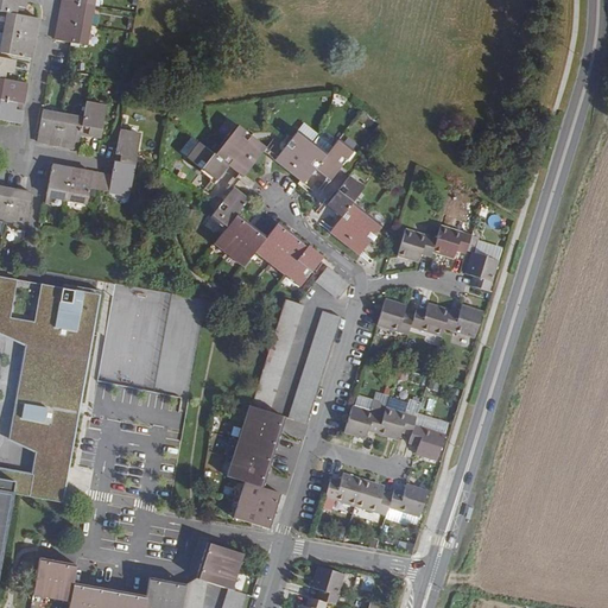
[(18,7),(25,8),(25,0),(0,0),(0,11),(8,13),(4,33),(1,52),(0,54),(32,58),(39,19),(24,16),(17,14),(18,7)]
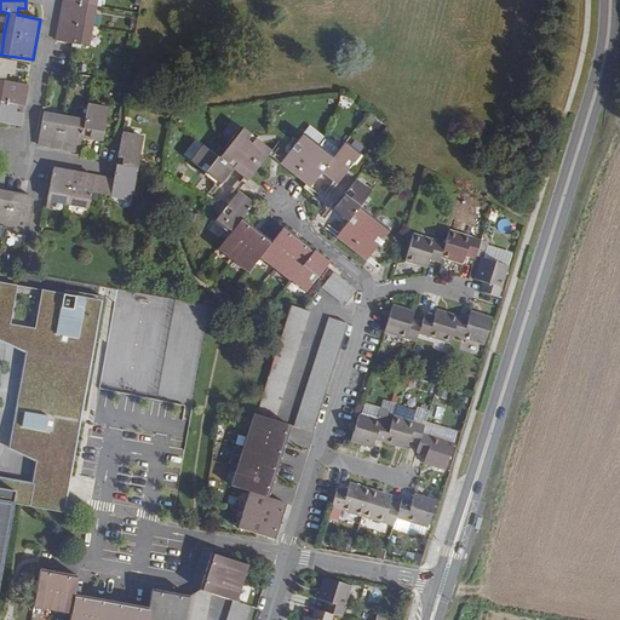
[(96,0),(64,0),(58,41),(89,46),(96,5),(96,0)]
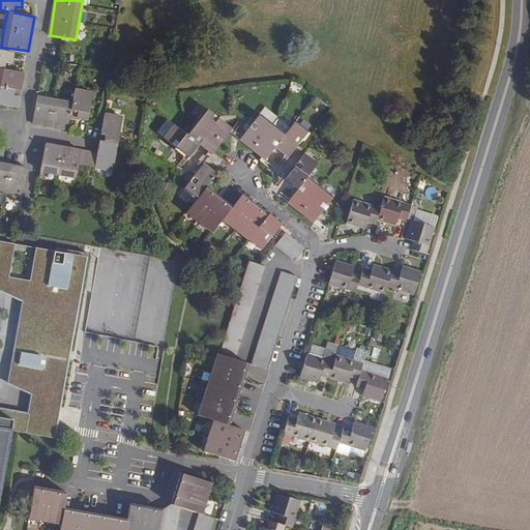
[(15,89),(21,91),(24,72),(5,69),(6,63),(11,64),(13,53),(0,50),(0,105),(18,108),(19,97),(13,96),(15,89)]
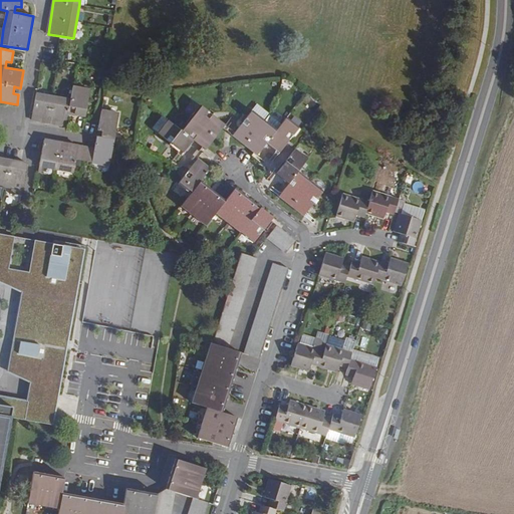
[(75,108),(74,114),(85,116),(90,89),(73,86),(70,99),(36,93),(32,119),(42,121),(43,115),(49,116),(55,117),(54,123),(65,125),(68,112),(69,107),(75,108)]
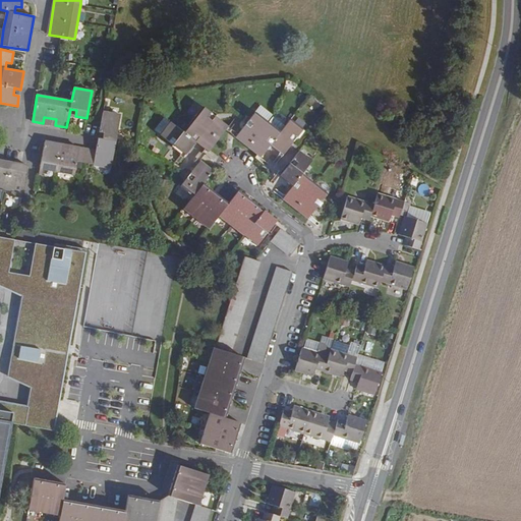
[(170,122),(161,134),(180,151),(185,155),(195,141),(208,152),(228,126),(203,106),(183,131),(170,122)]
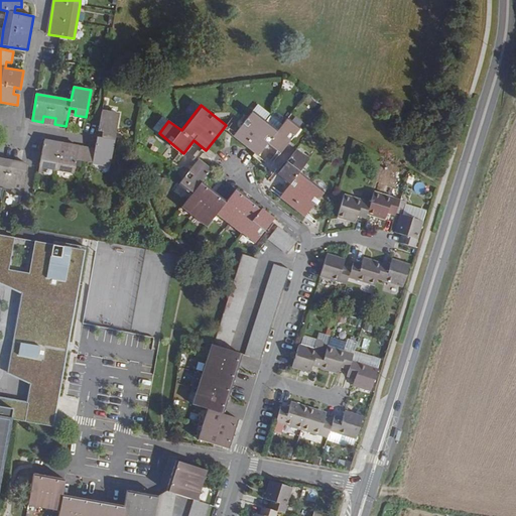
[(258,105),(253,111),(265,120),(269,114),(258,105)]
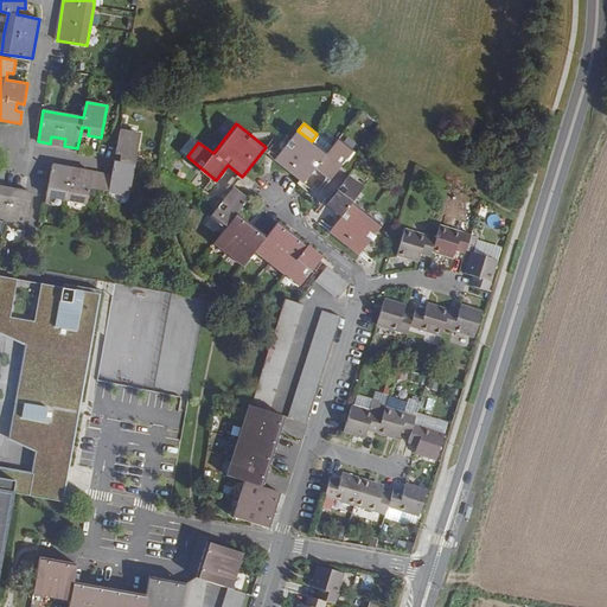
[(112,176),(52,165),(46,196),(87,203),(89,187),(129,195),(140,134),(120,131),(115,154),(121,155),(120,161),(114,160),(112,176)]
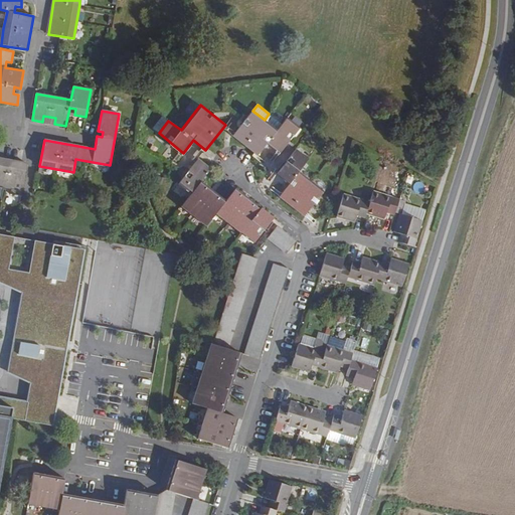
[(265,120),(252,111),(232,136),(258,155),(268,143),(281,153),(290,141),(300,129),(287,118),(277,131),(265,120)]
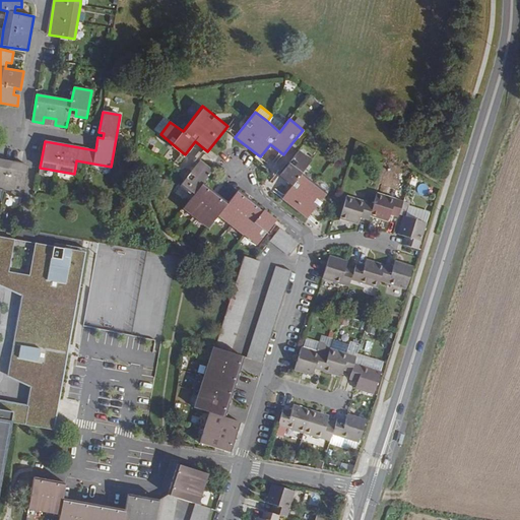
[(311,161),(299,151),(291,160),(279,176),(291,186),(282,198),(307,218),(327,193),(302,174),(311,161)]
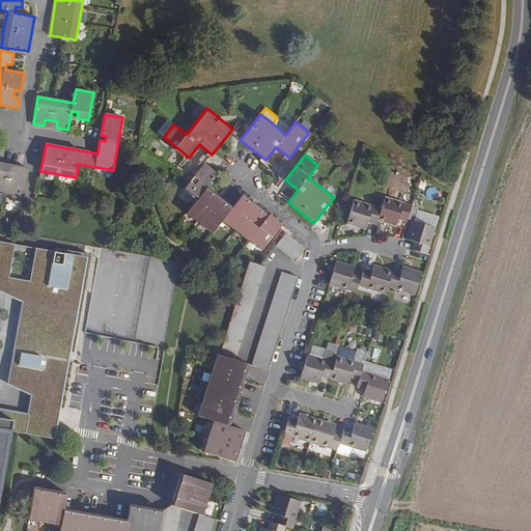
[(23,195),(24,195),(28,169),(0,163),(0,191),(12,194),(11,200),(22,202),(23,195)]
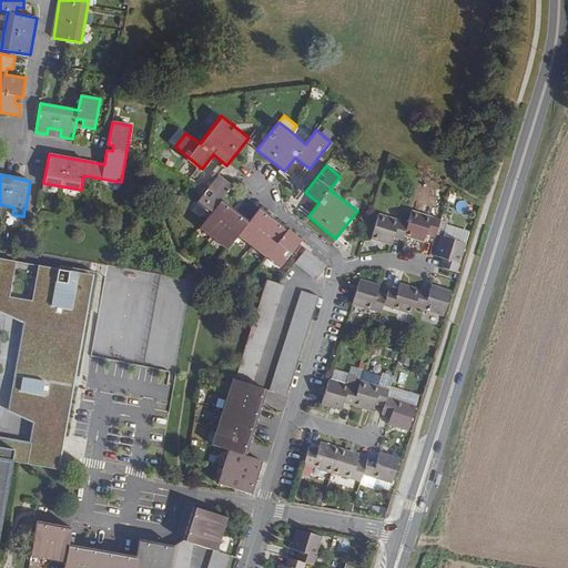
[(232,186),(219,175),(216,179),(214,181),(208,190),(199,201),(212,212),(200,227),(227,250),(239,235),(280,269),(302,241),(260,208),(249,222),(222,200),(229,192),(232,186)]
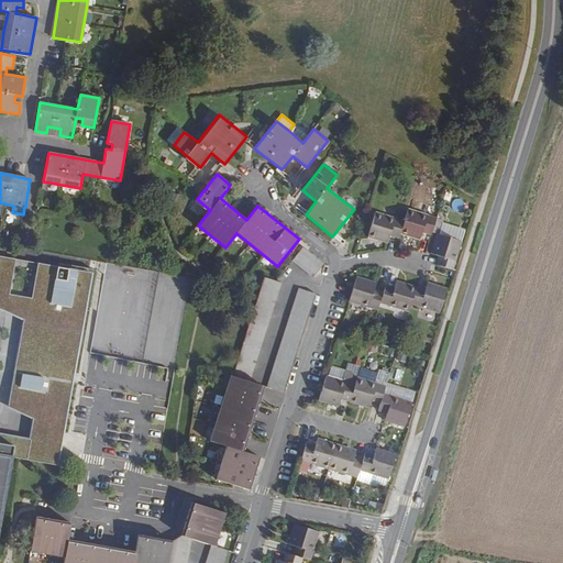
[(376,212),(368,236),(388,243),(390,235),(399,238),(400,233),(420,240),(422,232),(431,235),(432,232),(435,221),(437,218),(409,209),(405,221),(376,212)]
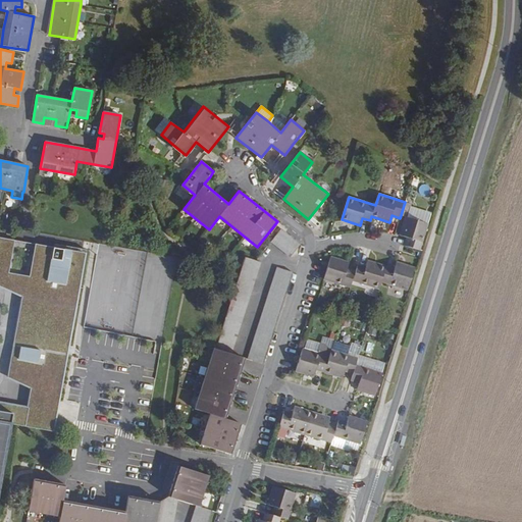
[(405,217),(407,217),(410,207),(404,205),(401,215),(405,217)]
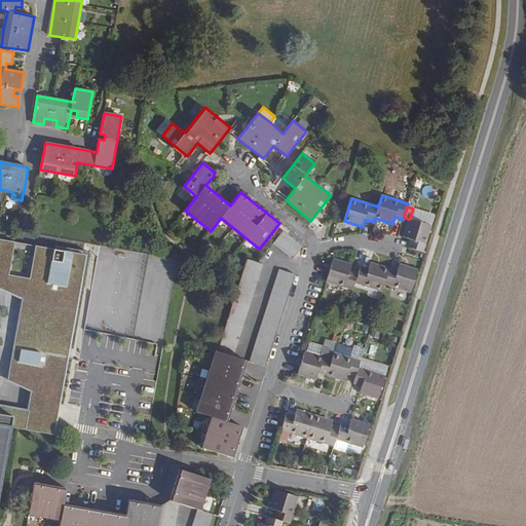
[(414,220),(431,226),(435,216),(417,211),(414,220)]
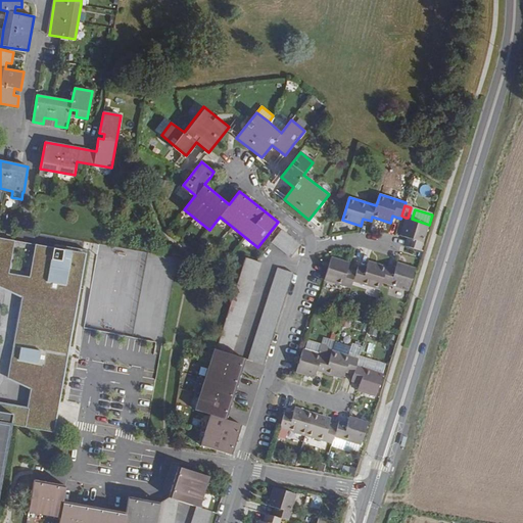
[(408,218),(406,218),(400,235),(408,237),(405,246),(421,251),(429,225),(412,219),(408,218)]
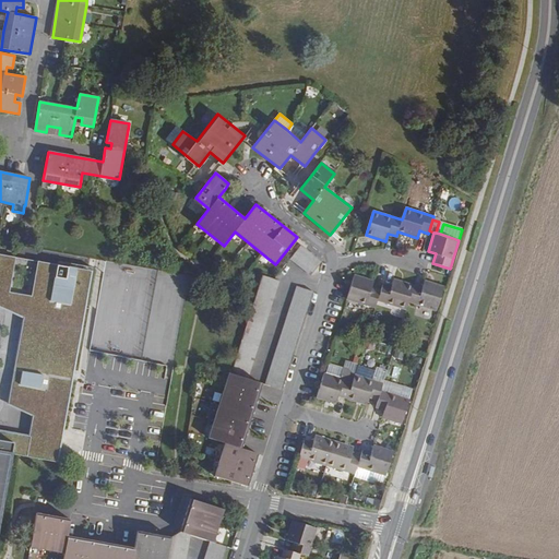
[(300,246),(289,260),(311,275),(321,262),(300,246)]
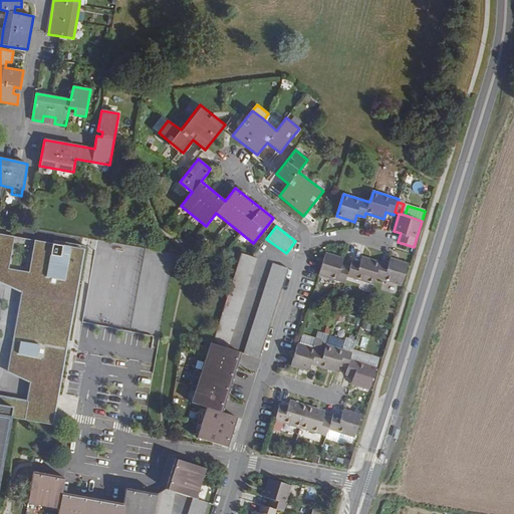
[(85,249),(0,234),(0,282),(22,292),(8,371),(30,382),(27,401),(0,395),(0,477),(11,417),(54,425),(85,249)]
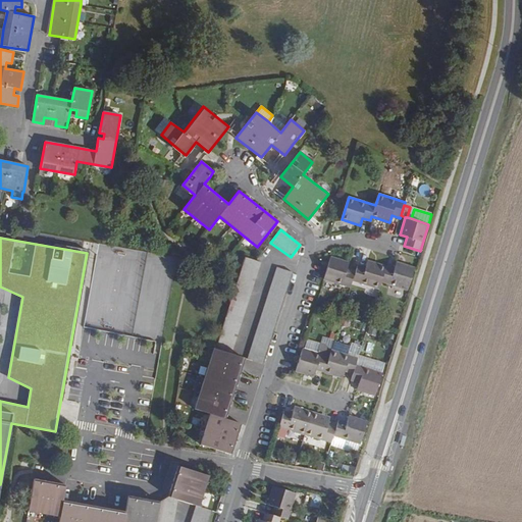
[(210,414),(200,445),(230,455),(241,424),(225,419),(245,358),(232,354),(261,262),(246,257),(242,269),(217,346),(216,349),(214,349),(195,409),(210,414)]
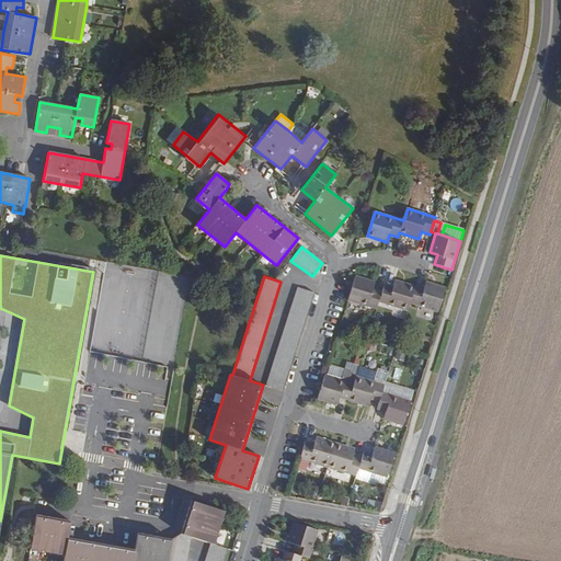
[(355,276),(348,300),(377,309),(379,300),(408,310),(410,304),(438,312),(446,287),(426,281),(423,290),(396,281),(393,288),(384,285),(381,293),(373,290),(375,283),(355,276)]
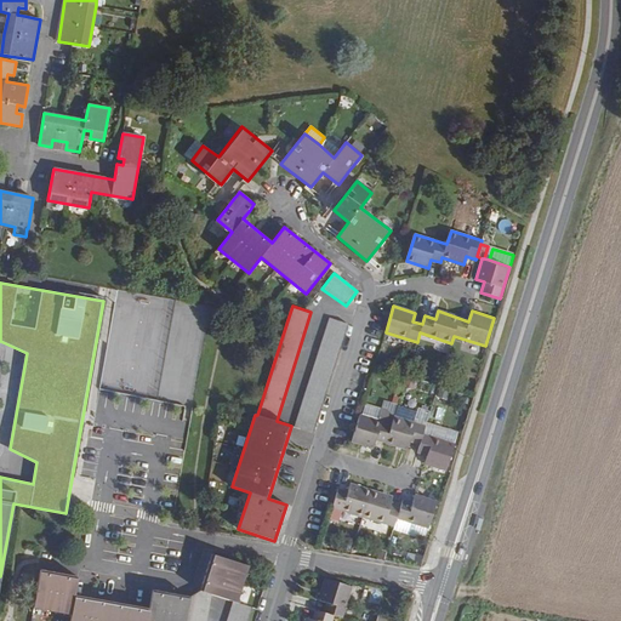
[(329,318),(295,427),(313,433),(348,324),(329,318)]
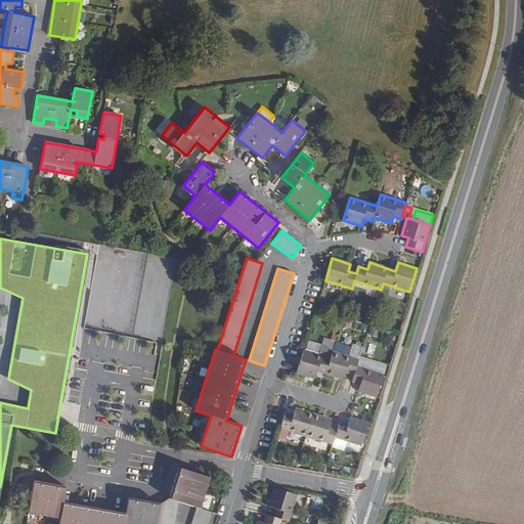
[(319,355),(330,358),(333,351),(325,346),(322,345),(319,355)]
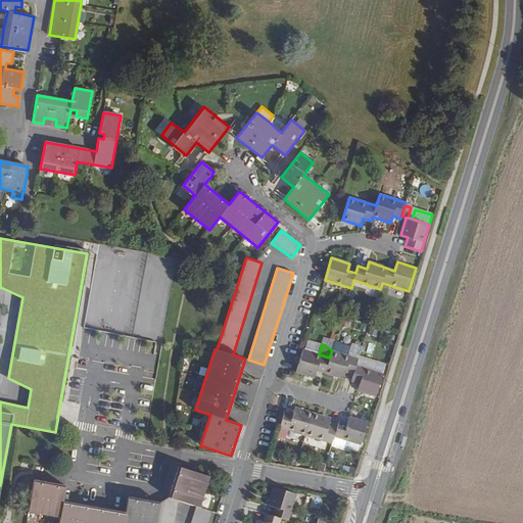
[(319,354),(316,353),(303,350),(296,372),(315,377),(317,371),(343,378),(345,372),(353,374),(351,381),(361,384),(359,391),(376,396),(383,374),(357,366),(359,359),(332,350),(329,358),(319,354)]
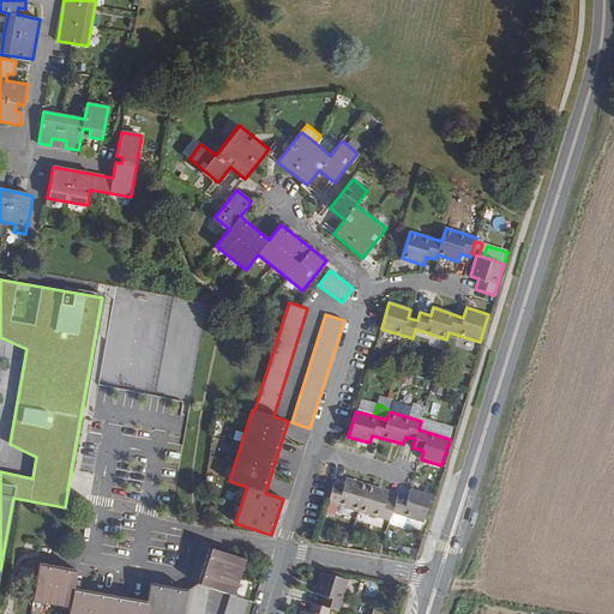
[(335,483),(329,503),(390,521),(392,513),(425,523),(432,495),(410,488),(408,497),(398,494),(396,503),(386,499),(389,491),(347,477),(344,486),(335,483)]
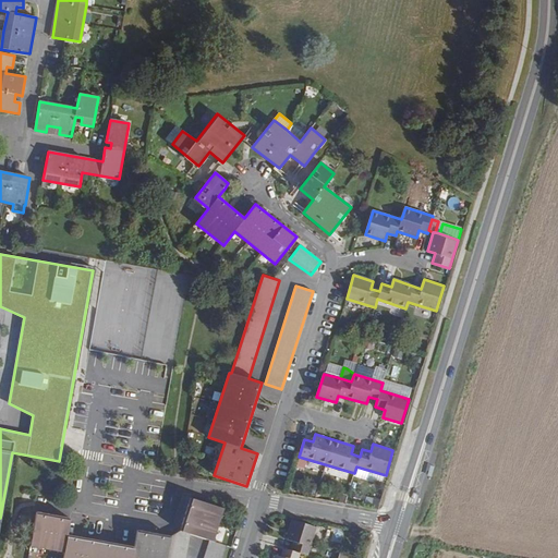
[(34,529),(31,546),(64,552),(62,557),(184,557),(190,534),(209,541),(203,557),(221,557),(226,546),(213,542),(223,508),(191,498),(180,530),(171,537),(137,531),(134,547),(67,535),(70,518),(36,512),(34,529)]
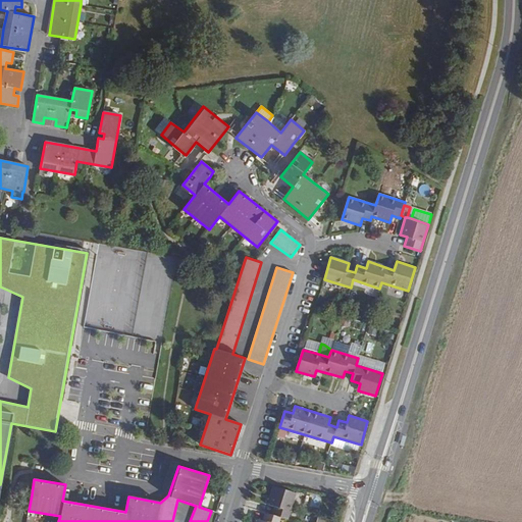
[(20,482),(18,492),(27,494),(29,484),(20,482)]
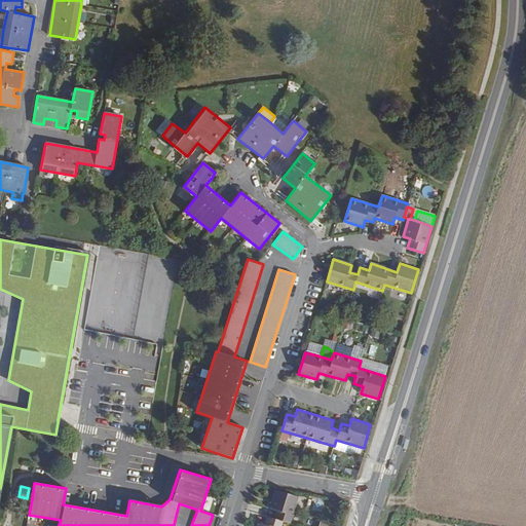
[(282,525),(284,522),(290,524),(298,497),(275,490),(269,508),(275,510),(272,518),(267,516),(264,525),(257,523),(256,525),(282,525)]
